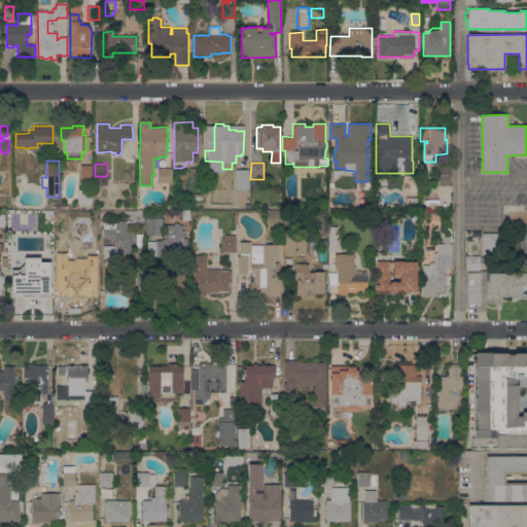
[(92,165),(92,178),(80,178),(80,165),(92,165)]
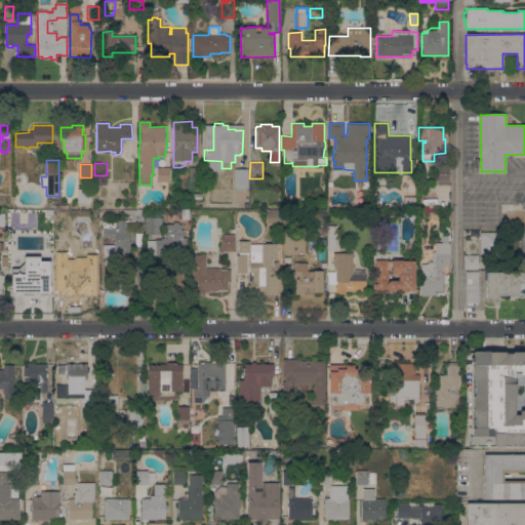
[(437,185),(437,180),(436,180),(436,165),(448,165),(448,185),(437,185)]
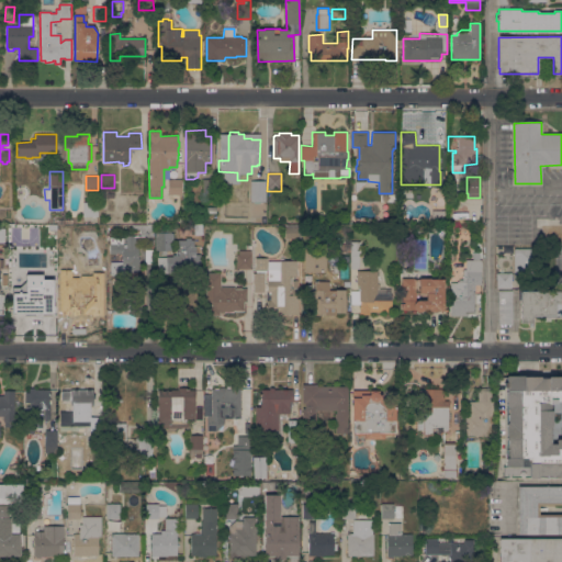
[(181,179),(181,194),(168,194),(168,179),(181,179)]
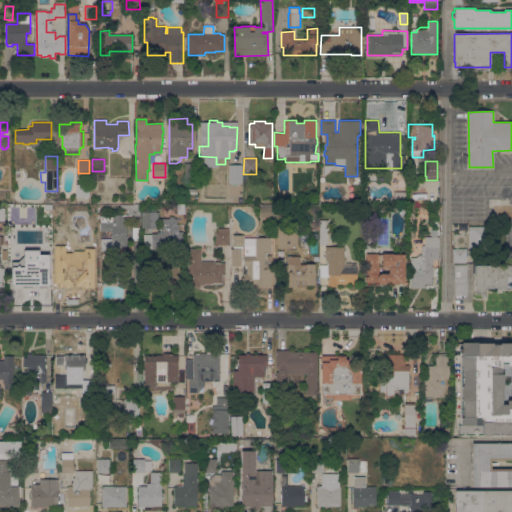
[(186,182),(186,177),(185,177),(184,163),(197,163),(197,177),(195,177),(195,181),(186,182)]
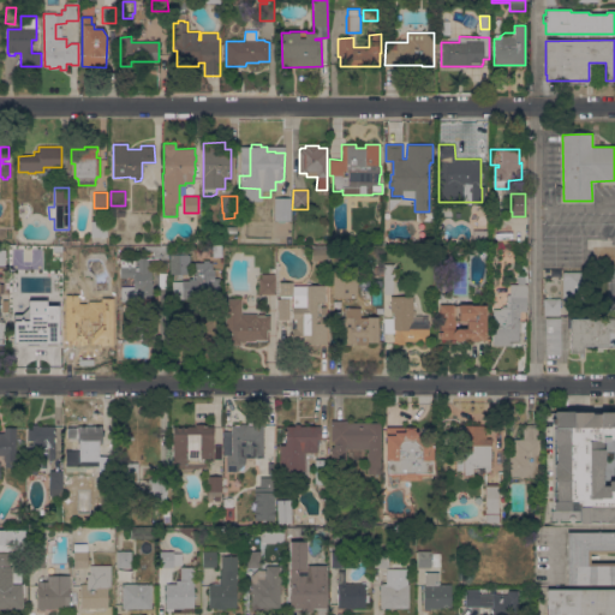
[(274,197),(291,198),(291,220),(284,220),(284,222),(278,222),(278,220),(274,220),(274,197)]
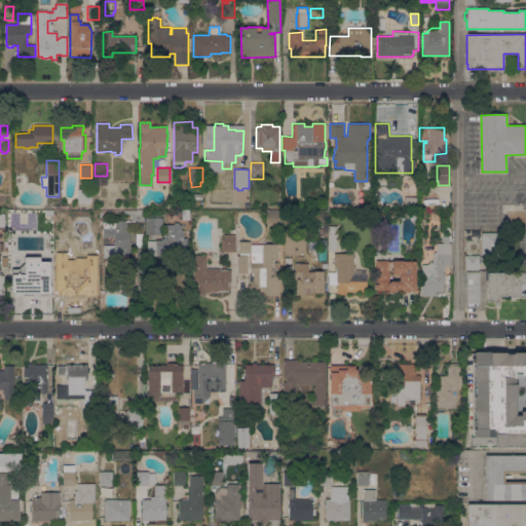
[(78,202),(78,189),(85,189),(85,183),(90,183),(90,202),(78,202)]
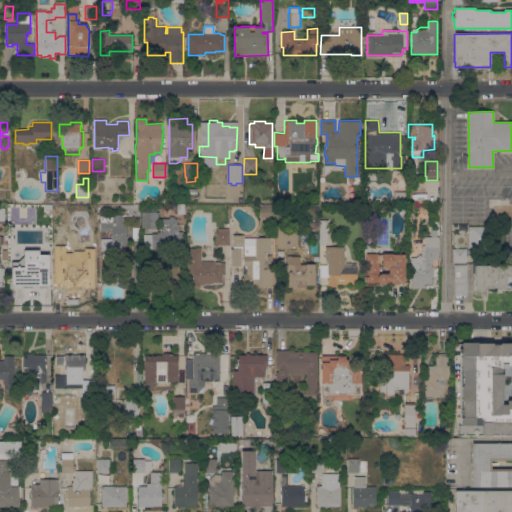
[(197,188),(196,195),(187,194),(187,188),(191,188),(191,187),(194,187),(194,188),(197,188)]
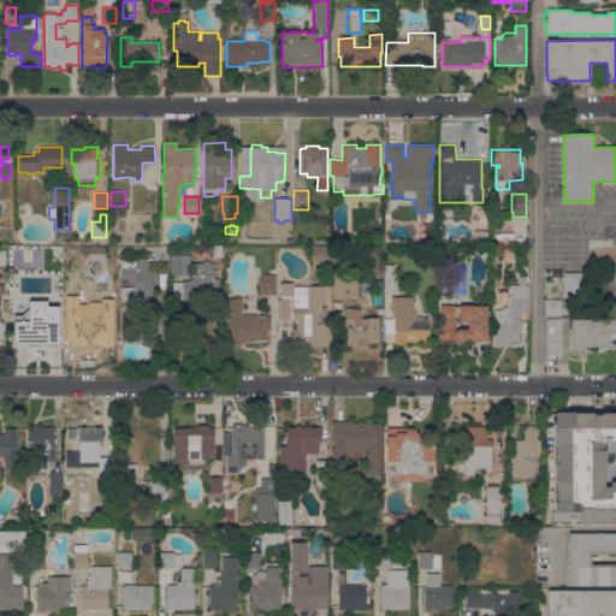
[(509,232),(508,244),(493,243),(495,231),(509,232)]
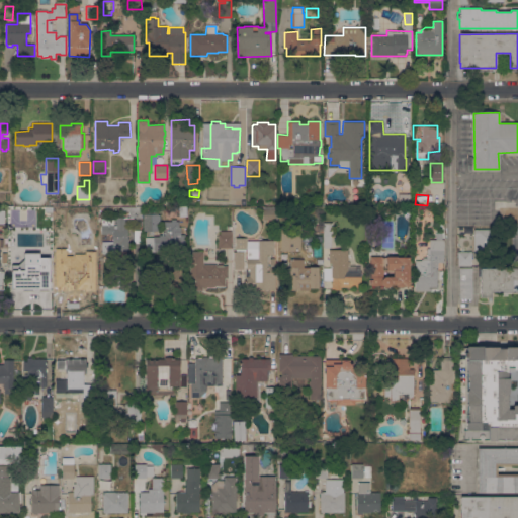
[(506,200),(506,208),(494,208),(494,200),(506,200)]
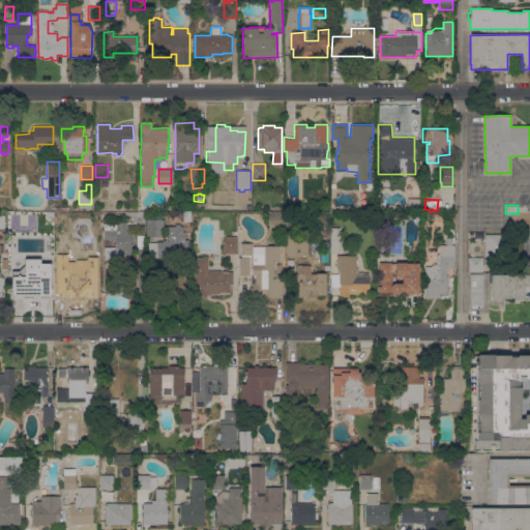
[(145,212),(145,223),(133,223),(133,215),(125,215),(125,212),(145,212)]
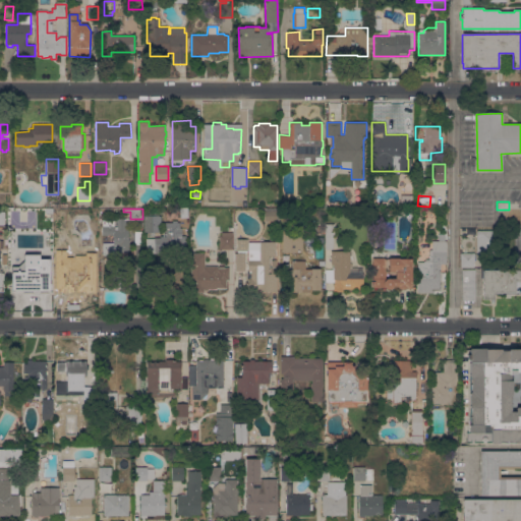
[(371,217),(370,210),(382,209),(383,217),(381,217),(381,218),(378,218),(378,217),(371,217)]
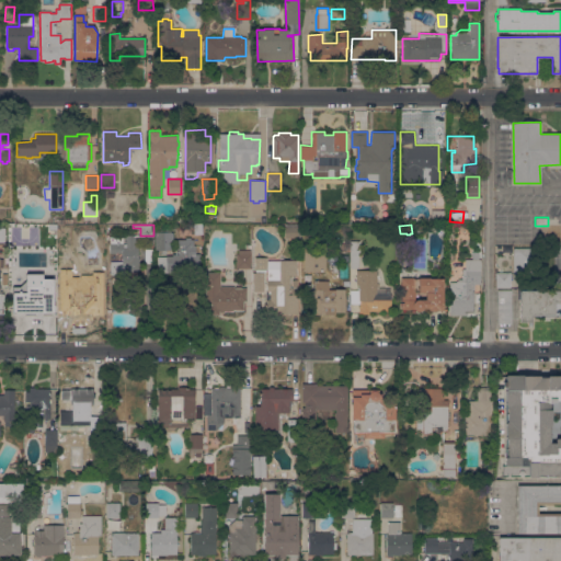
[(297,227),(297,238),(285,238),(285,227),(297,227)]
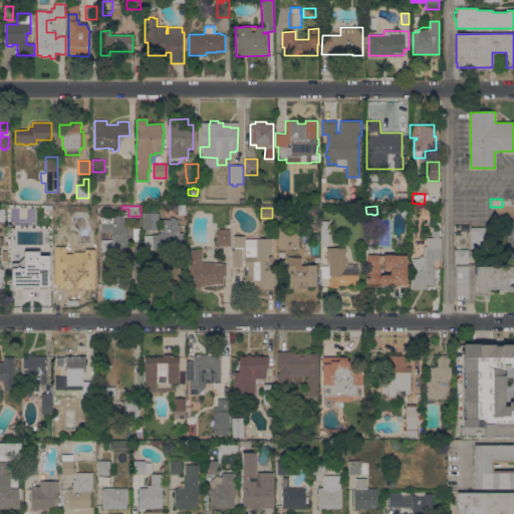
[(142,213),(159,212),(159,228),(142,228),(142,213)]
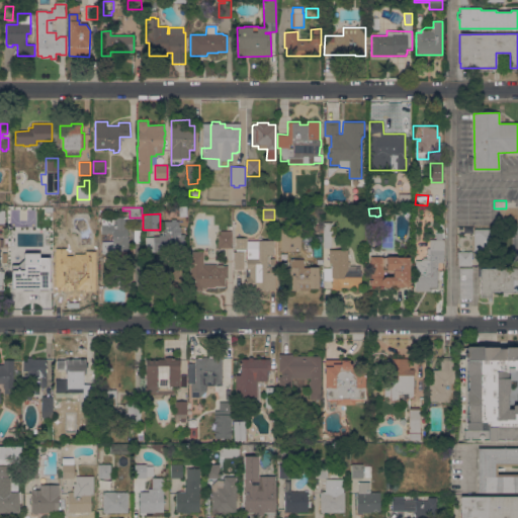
[(102,254),(102,242),(113,242),(112,234),(101,234),(101,220),(113,219),(113,222),(114,221),(114,218),(123,218),(124,226),(126,226),(128,250),(118,251),(118,248),(113,248),(113,253),(102,254)]
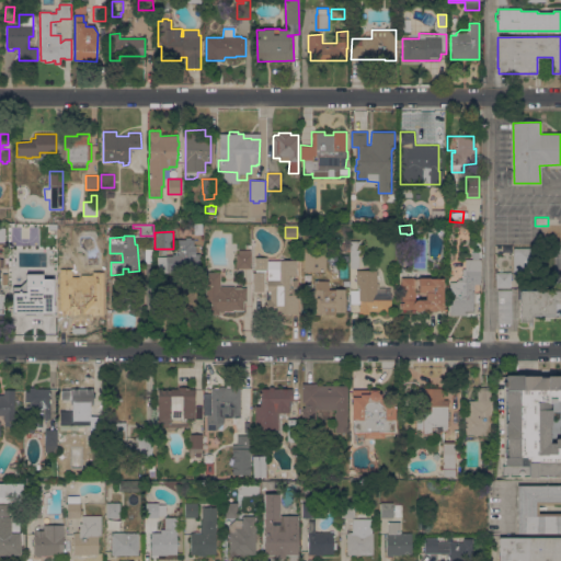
[(165,272),(167,255),(172,255),(172,254),(179,254),(179,253),(176,253),(176,251),(178,251),(179,250),(176,250),(176,239),(185,240),(185,237),(191,238),(191,239),(193,239),(193,244),(195,244),(195,254),(201,254),(199,273),(165,272)]
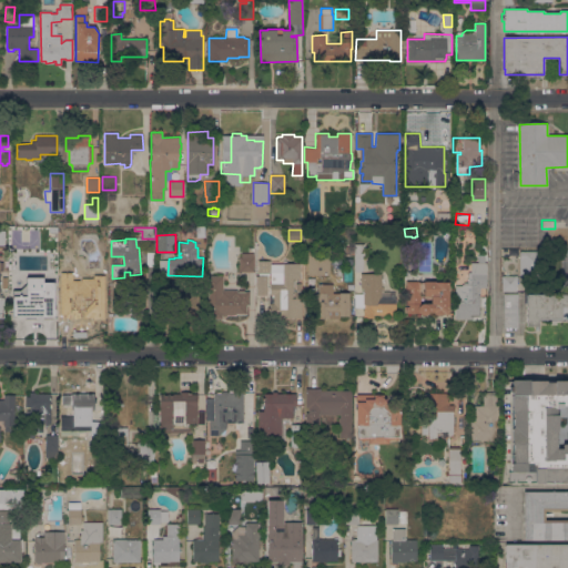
[(354,244),(364,244),(364,257),(363,257),(363,272),(355,272),(354,244)]
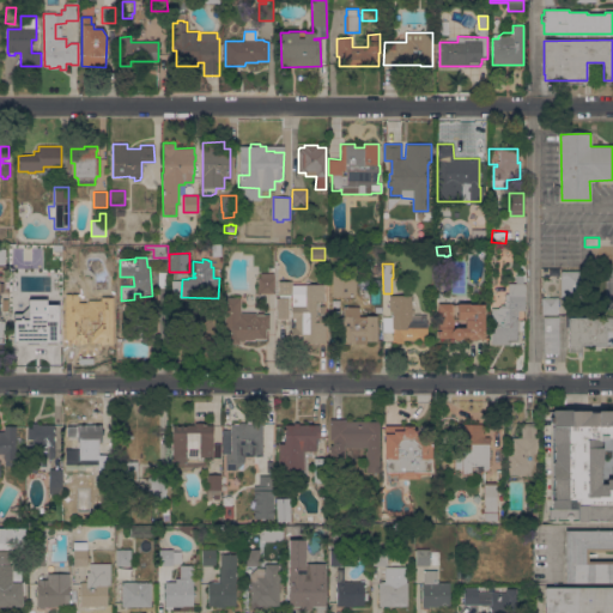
[(332,268),(356,269),(354,297),(331,297),(332,268)]
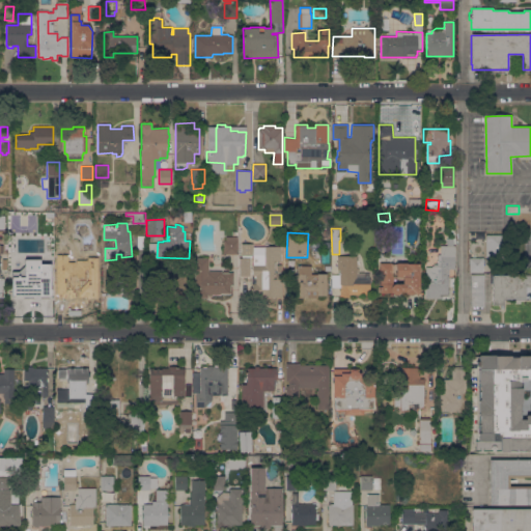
[(510,234),(510,254),(485,255),(485,240),(484,240),(484,238),(485,238),(485,235),(510,234)]
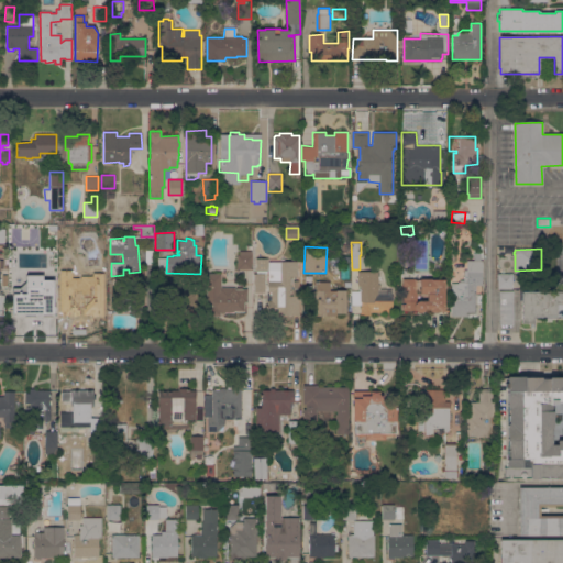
[(251,251),(252,269),(236,269),(236,255),(240,255),(240,251),(251,251)]
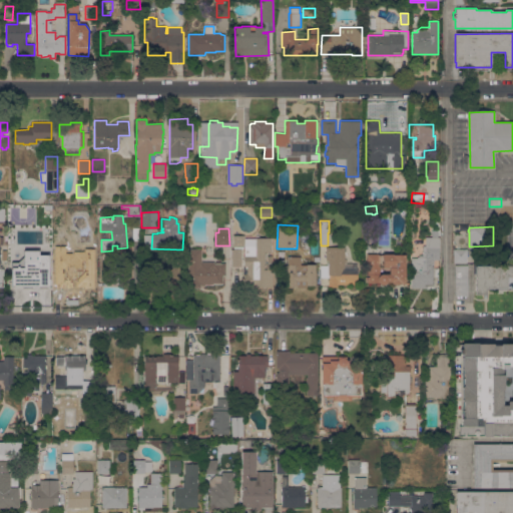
[(67,230),(67,244),(55,243),(55,230),(67,230)]
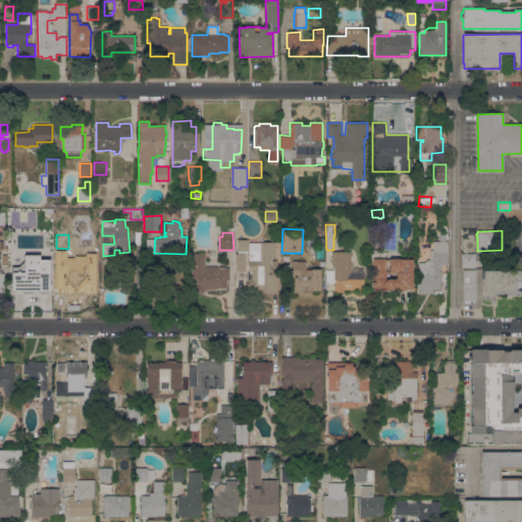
[(447,242),(447,264),(440,264),(440,272),(439,272),(439,291),(434,291),(434,294),(418,294),(418,262),(424,262),(424,261),(426,261),(426,259),(429,259),(429,250),(432,250),(432,242),(434,242),(434,236),(438,236),(438,235),(446,235),(446,242),(447,242)]
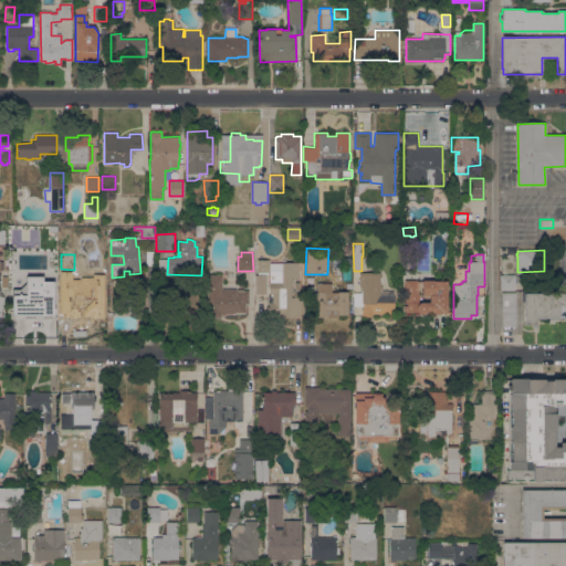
[(257,260),(270,260),(270,272),(257,272),(257,260)]
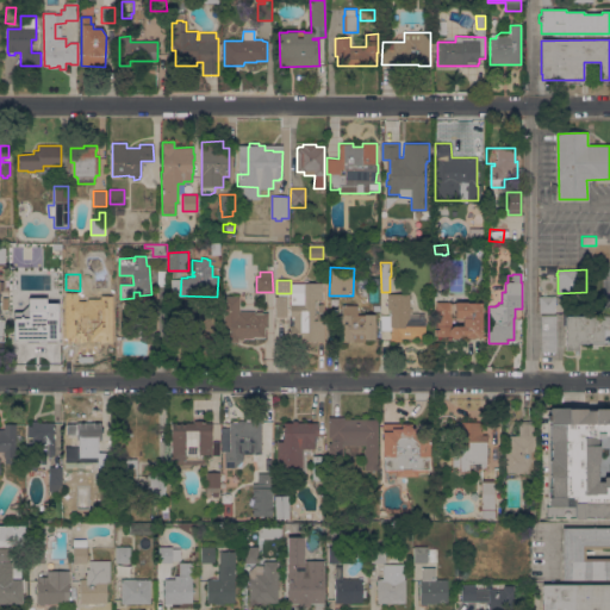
[(300,342),(299,338),(290,338),(290,334),(287,335),(287,330),(290,330),(290,304),(304,304),(303,282),(322,282),(323,299),(313,300),(315,321),(316,321),(316,312),(317,312),(317,305),(323,305),(323,341),(300,342)]
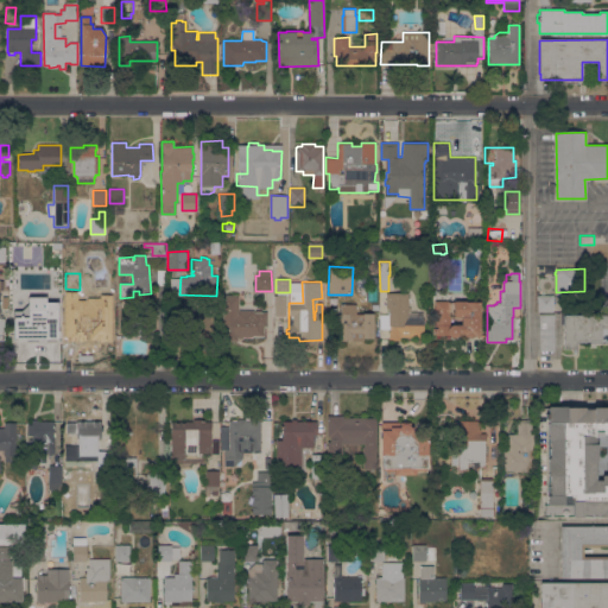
[(423,337),(399,337),(399,341),(388,341),(388,331),(390,331),(390,325),(388,325),(388,309),(386,309),(386,293),(409,293),(409,306),(410,308),(410,311),(409,312),(423,312),(423,318),(423,337)]
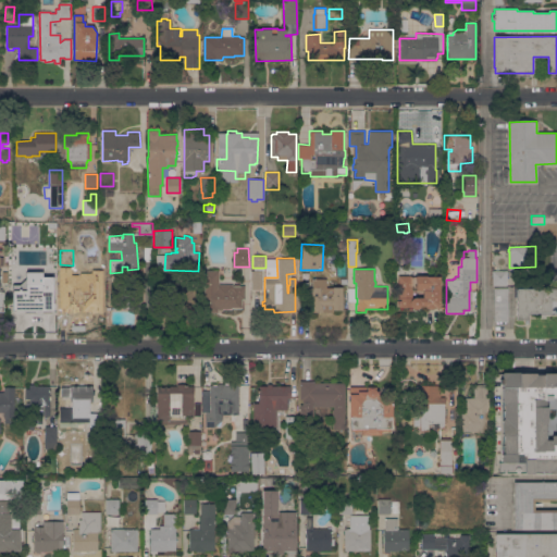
[(218,270),(219,284),(232,284),(232,285),(233,285),(233,284),(239,284),(239,286),(244,286),(244,299),(242,299),(242,308),(231,308),(231,309),(222,309),(222,310),(218,310),(218,312),(203,312),(203,270),(218,270)]
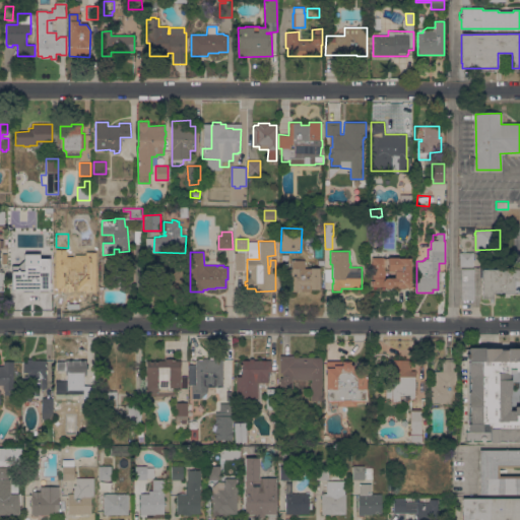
[(234,270),(234,253),(245,252),(245,270),(234,270)]
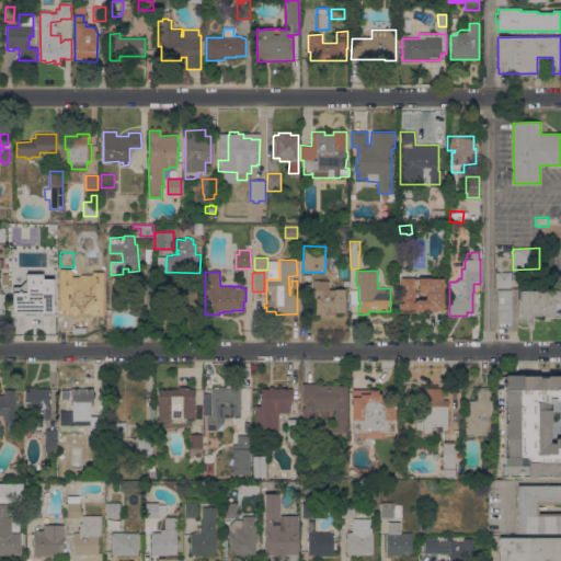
[(495,287),(495,273),(511,273),(511,287),(495,287)]
